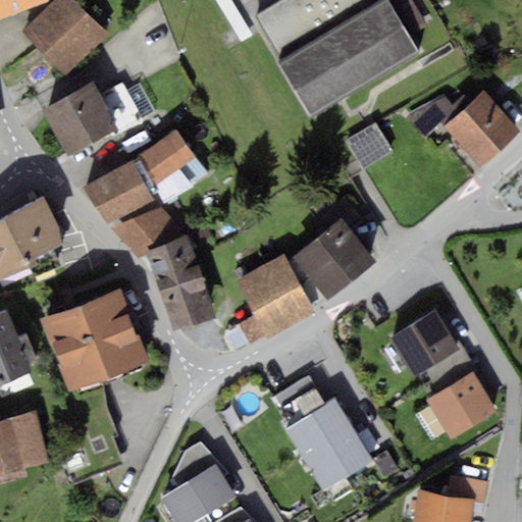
[(0,0),(0,14),(38,0),(0,0)]
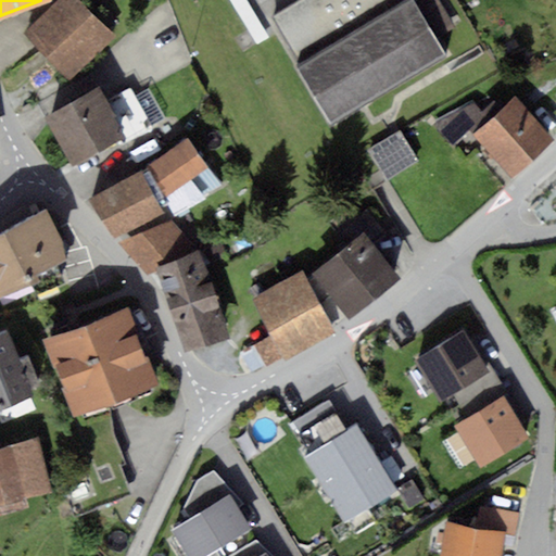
[(81,0),(64,0),(27,35),(75,85),(121,41),(81,0)]
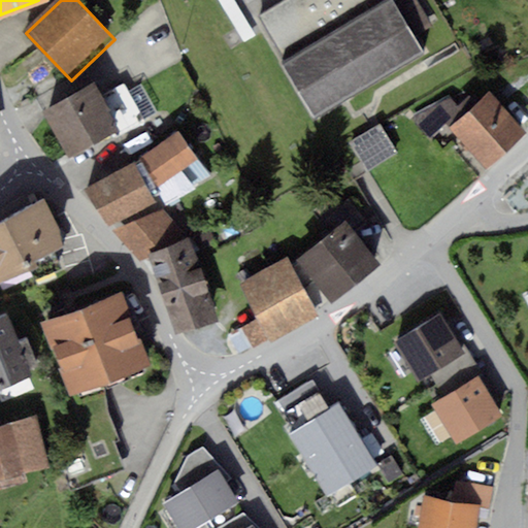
[(290,0),(256,21),(282,64),(387,0),(290,0)]
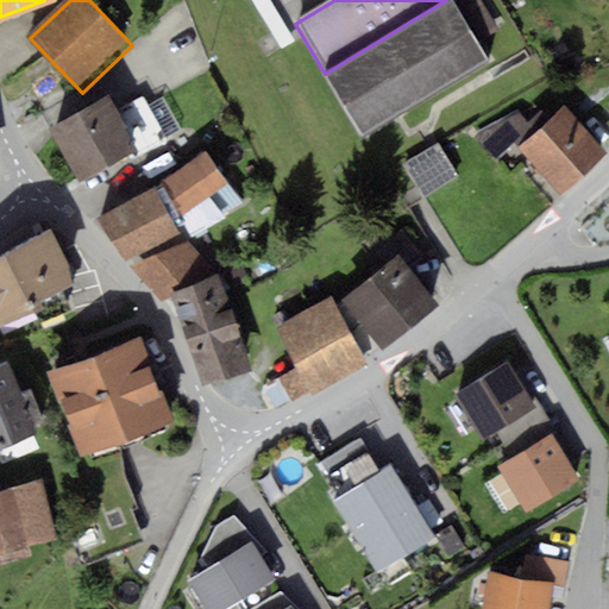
[(453,0),(446,0),(325,74),(365,138),(493,64),(453,0)]
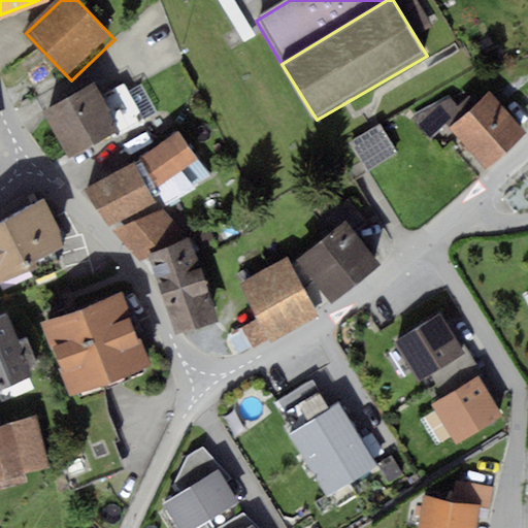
[(68,156),(112,134),(116,138),(144,122),(124,84),(101,95),(96,84),(45,108),(68,156)]
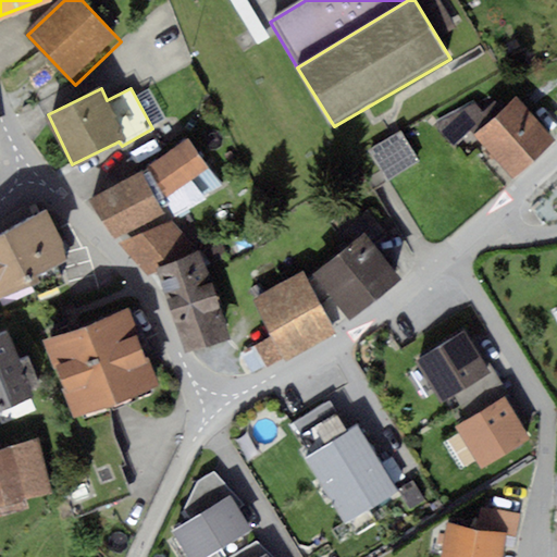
[(556,140),(523,98),(478,134),(512,178),(556,143),(556,140)]
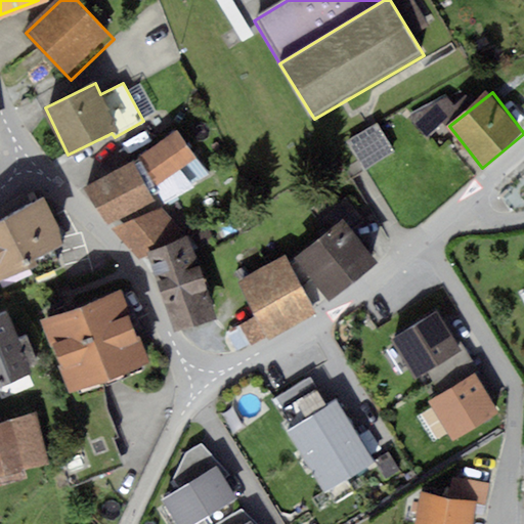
[(424,133),(460,110),(448,93),(412,117),(424,133)]
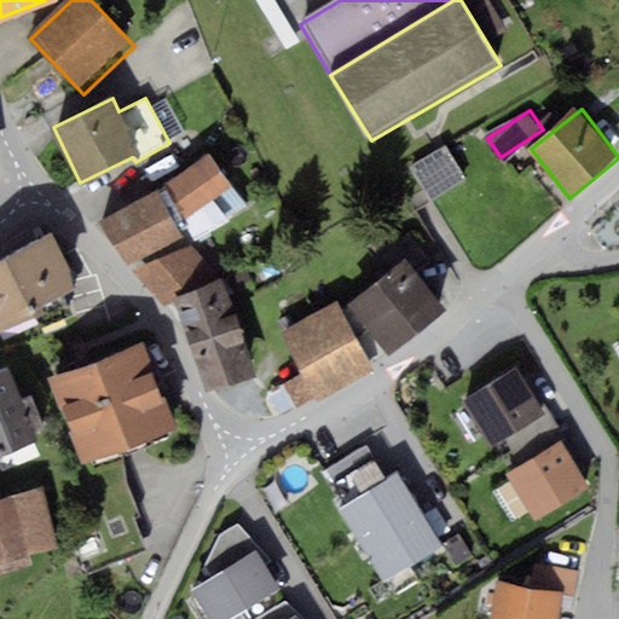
[(450,149),(415,168),(433,200),(468,179),(450,149)]
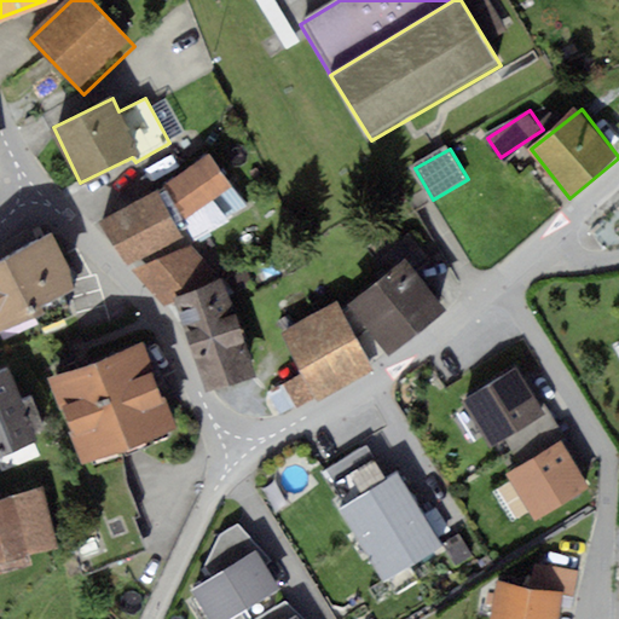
[(209,155),(162,189),(185,220),(232,186),(209,155)]
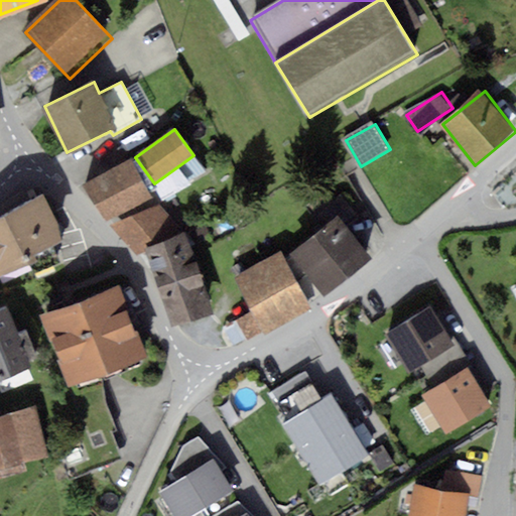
[(132,158),(89,180),(108,218),(151,197),(132,158)]
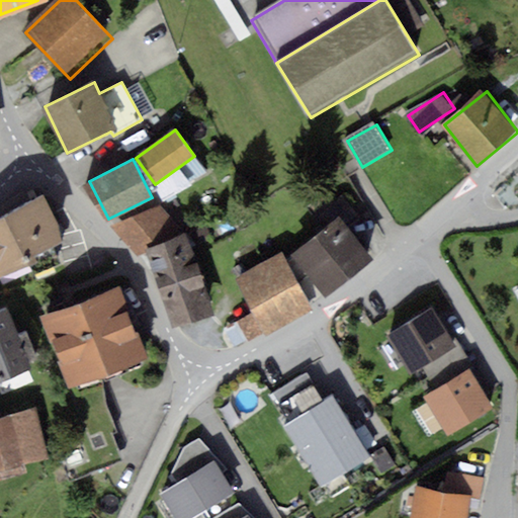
[(44,197),(0,217),(0,277),(67,248),(44,197)]
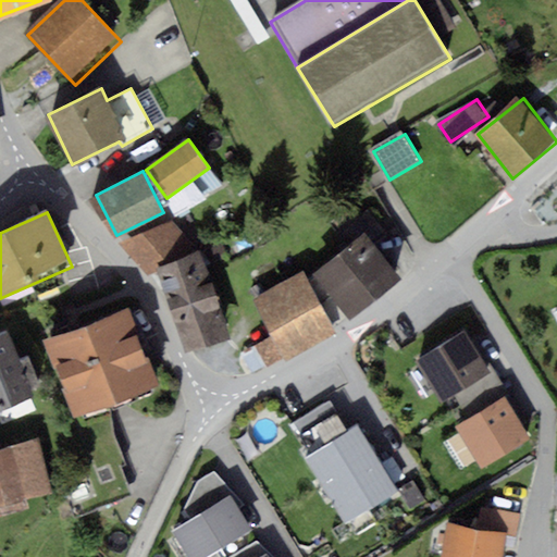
[(175,220),(123,246),(140,279),(192,252),(175,220)]
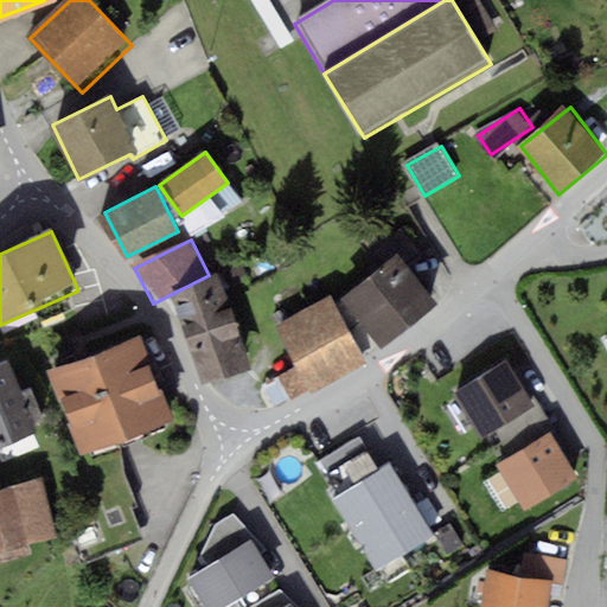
[(393,254),(339,299),(381,347),(434,304),(393,254)]
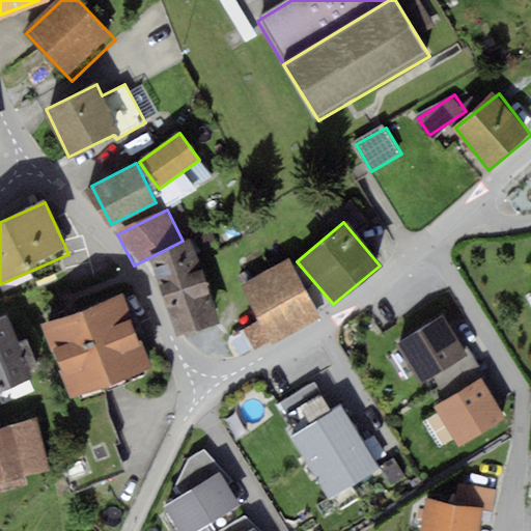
[(198,256),(156,271),(177,336),(220,322),(198,256)]
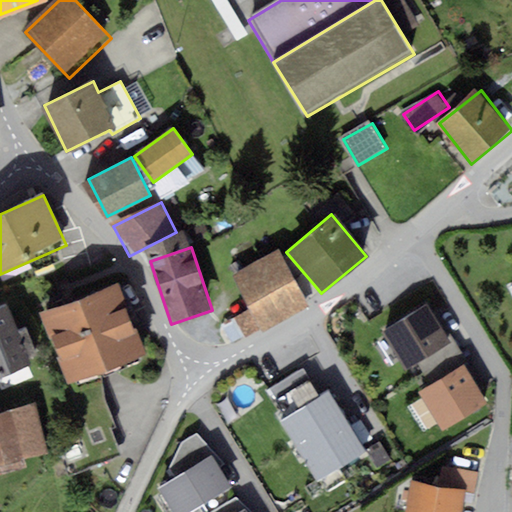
[(282,249),(234,273),(261,328),(309,304),(282,249)]
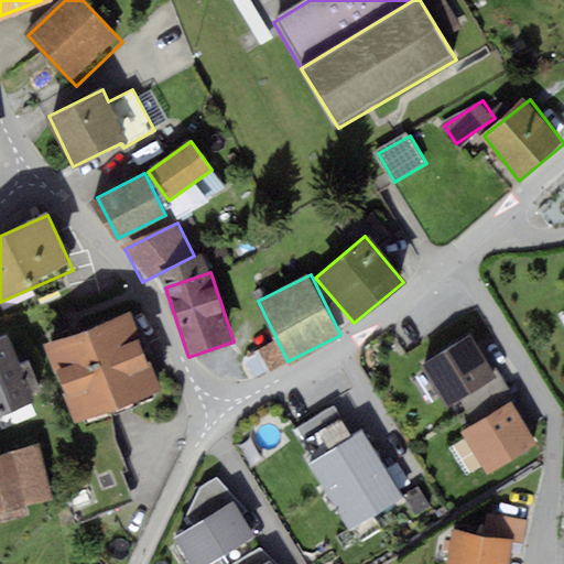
[(130,313),(45,345),(74,422),(159,391),(130,313)]
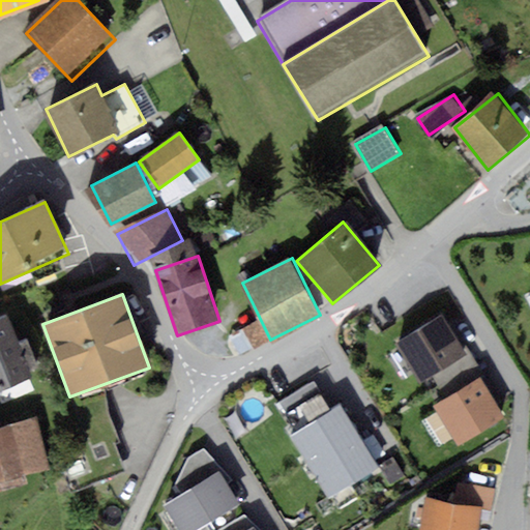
[(10,315),(0,318),(0,385),(32,374),(10,315)]
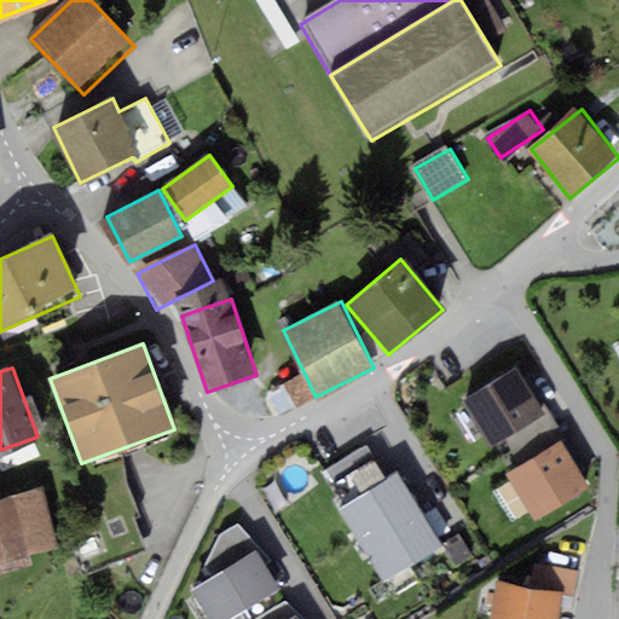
[(518,368),(462,400),(490,450),(547,418),(518,368)]
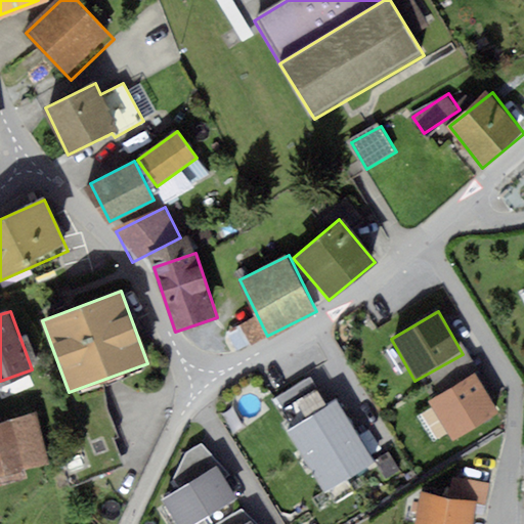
[(478,380),(430,405),(451,443),(499,418),(478,380)]
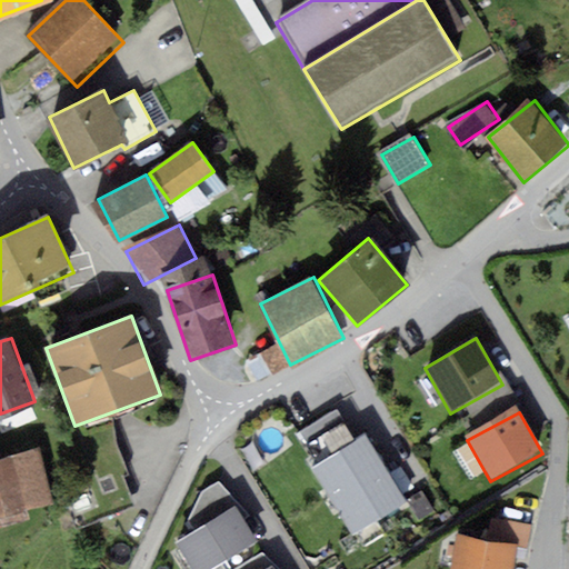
[(371,429),(318,462),(361,531),(415,498),(371,429)]
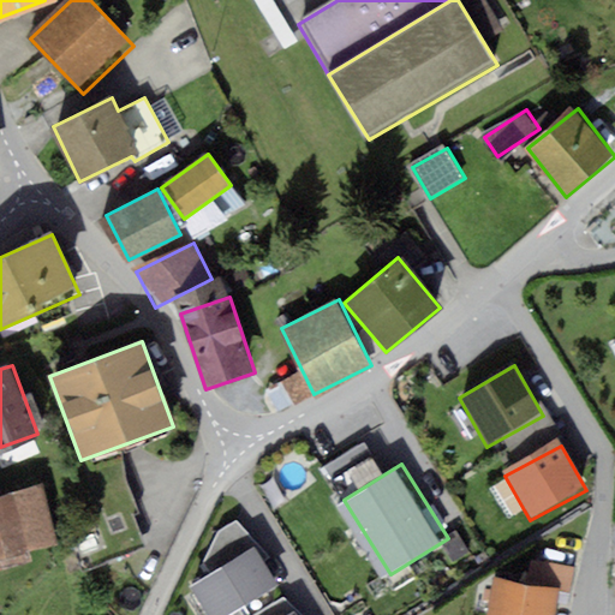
[(39,487),(0,496),(0,555),(53,542),(39,487)]
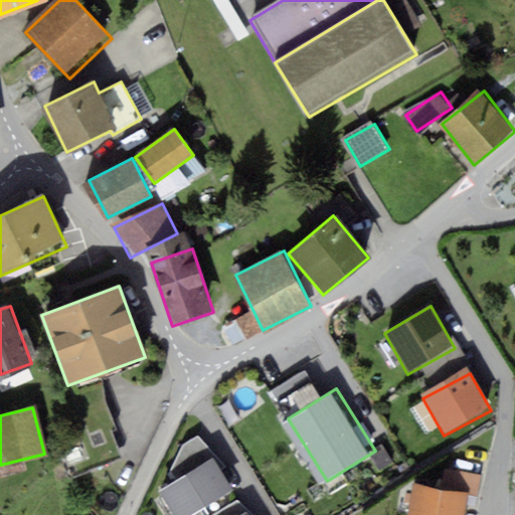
[(219,454),(166,488),(183,514),(195,514),(240,486),(219,454)]
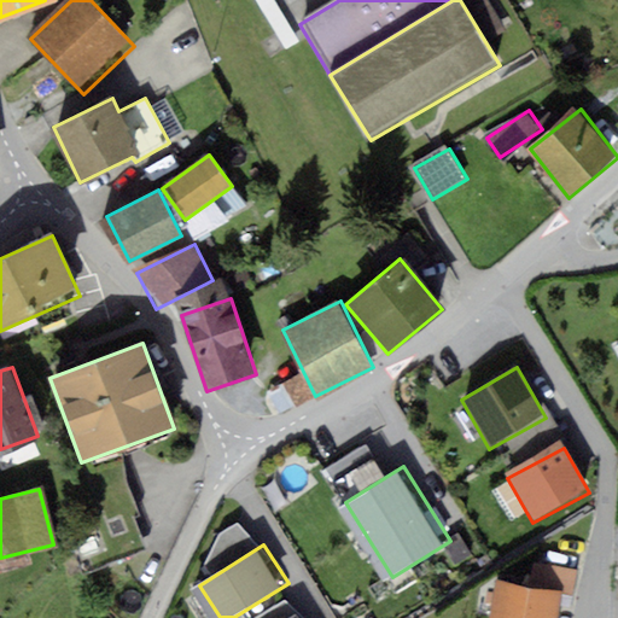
[(561,617),(566,595),(500,583),(494,617),(561,617)]
